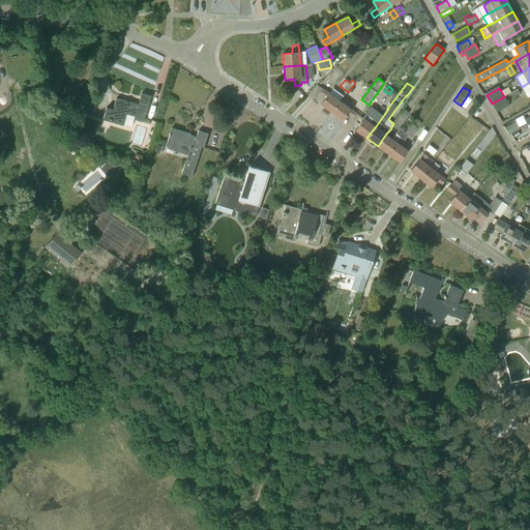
[(331,112),(341,100),(344,96),(333,89),(330,93),(323,89),(320,93),(325,97),(321,105),(331,112)]
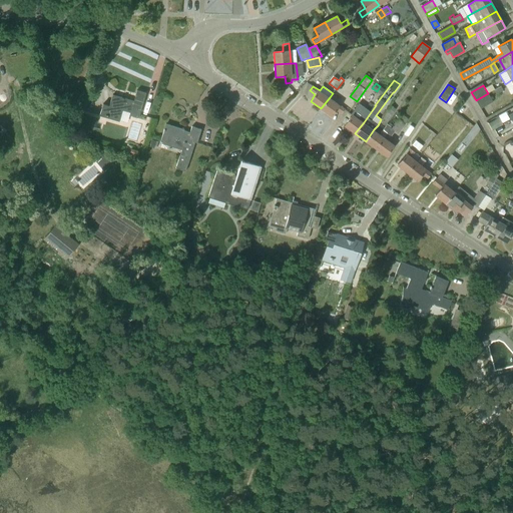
[(497,94),(503,91),(501,86),(495,90),(497,94)]
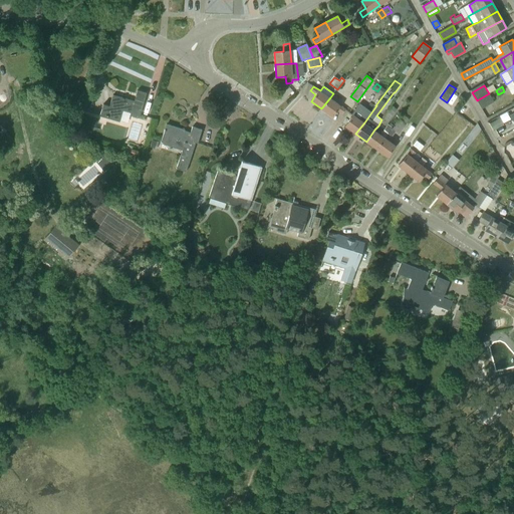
[(130,115),(139,118),(147,93),(138,90),(135,101),(112,94),(109,106),(103,104),(100,115),(119,120),(122,110),(131,112),(130,115)]
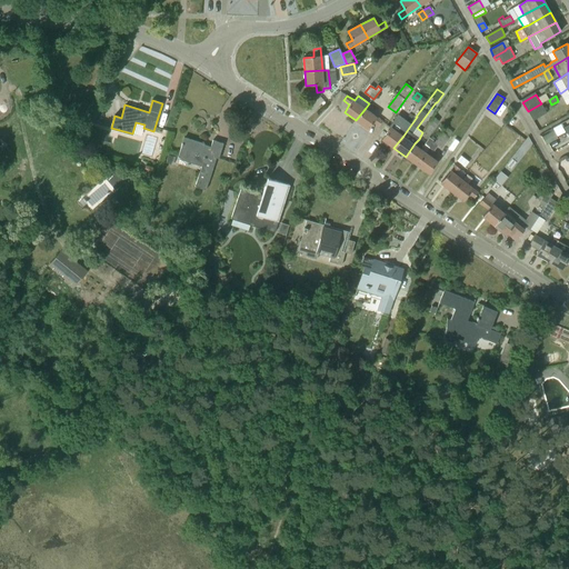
[(547,113),(541,103),(528,111),(533,121),(547,113)]
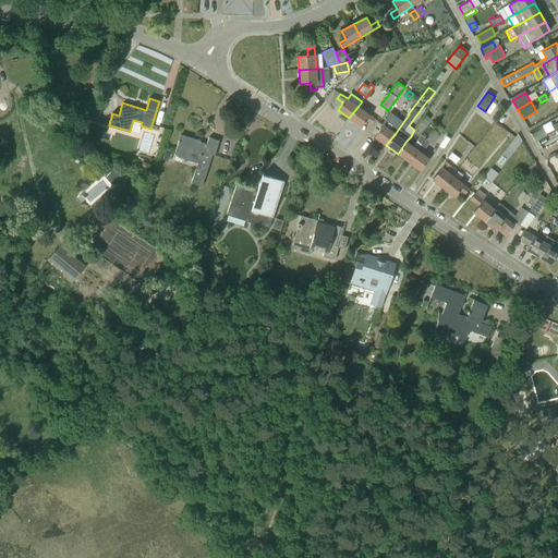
[(376,118),(359,106),(349,118),(361,126),(366,119),(372,124),(376,118)]
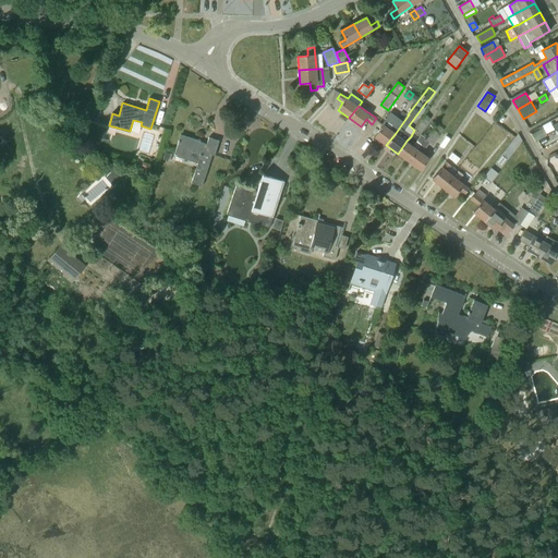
[(396,133),(403,122),(390,112),(383,123),(384,124),(375,137),(386,145),(396,133)]
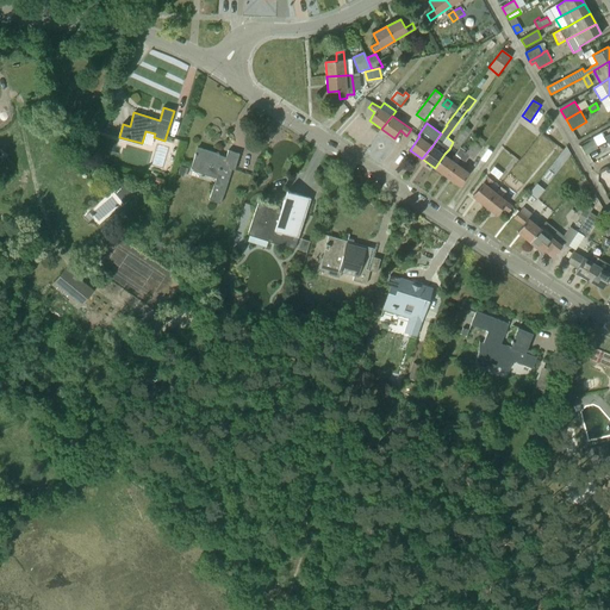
[(460,145),(471,130),(465,125),(454,141),(460,145)]
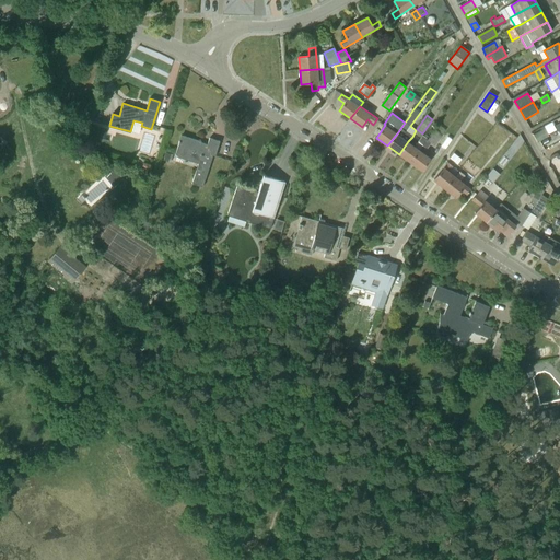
[(421,171),(431,159),(424,153),(431,143),(434,146),(442,136),(445,130),(439,125),(428,139),(419,150),(410,162),(421,171)]
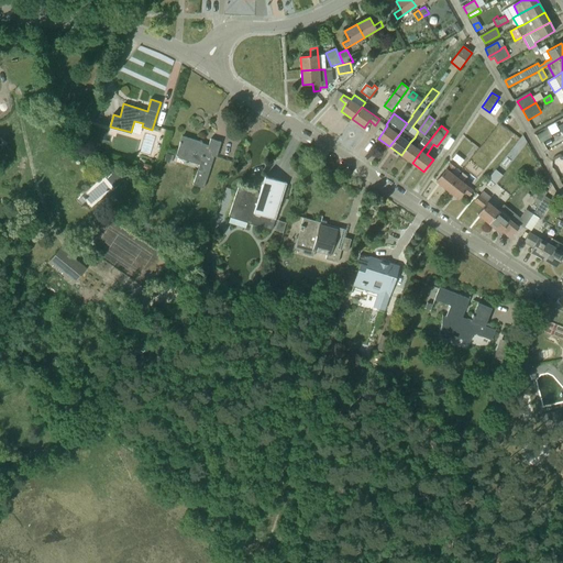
[(551,138),(548,130),(537,135),(540,143),(551,138)]
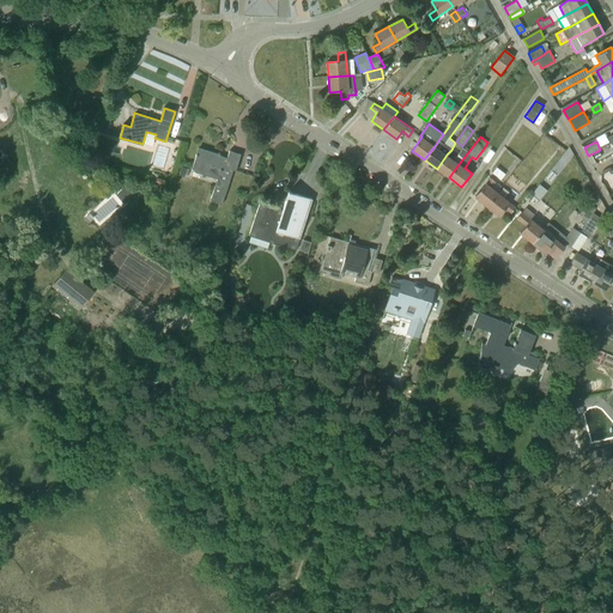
[(236,171),(241,155),(229,151),(228,157),(199,149),(192,169),(218,177),(211,201),(223,205),(234,170),(236,171)]
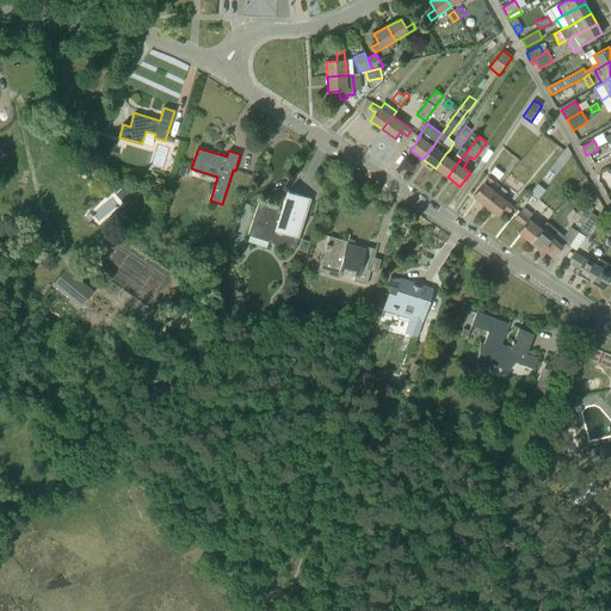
[(448,177),(457,164),(467,152),(461,148),(452,160),(445,154),(436,168),(448,177)]
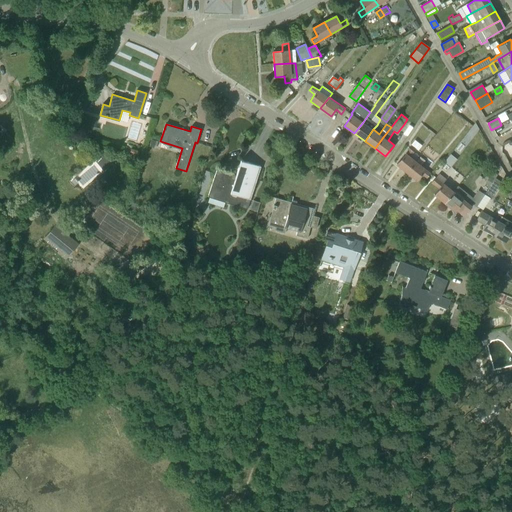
[(158,141),(152,139),(149,147),(156,149),(158,141)]
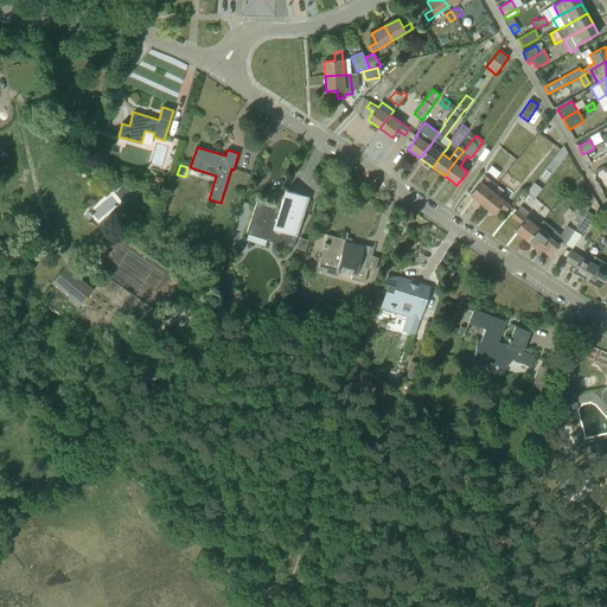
[(500,173),(492,166),(487,172),(497,178),(500,173)]
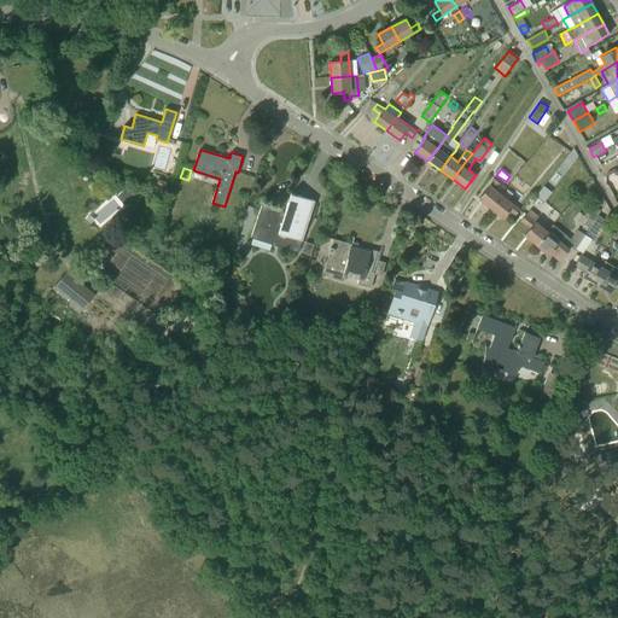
[(494,190),(499,181),(495,178),(479,198),(491,208),(501,196),(494,190)]
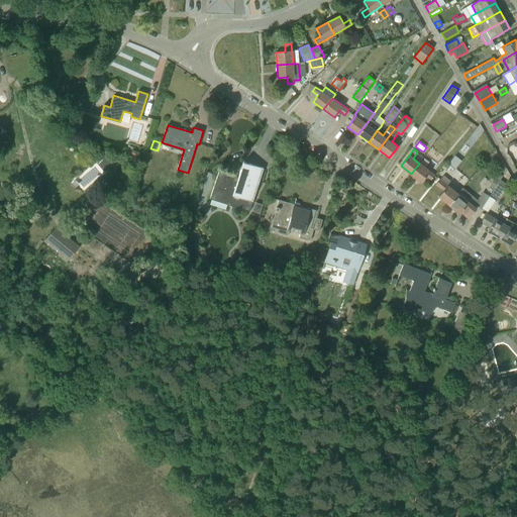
[(454,170),(461,161),(455,156),(442,172),(446,175),(452,168),(454,170)]
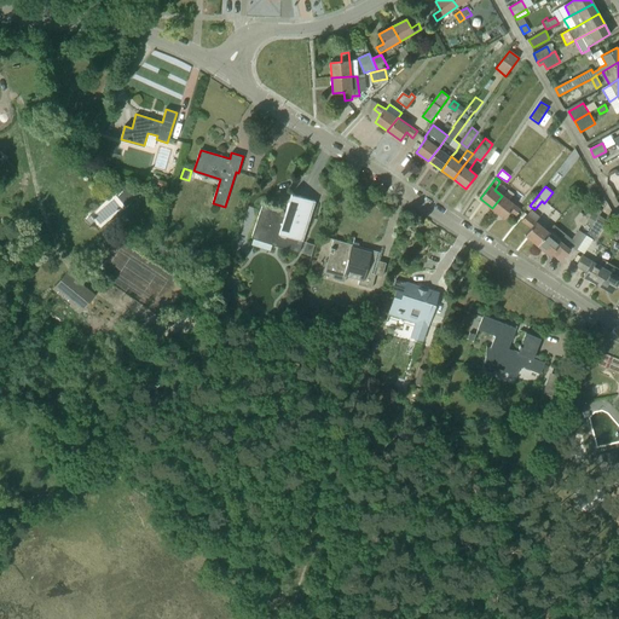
[(299,254),(314,202),(291,195),(282,224),(259,215),(252,238),(299,254)]
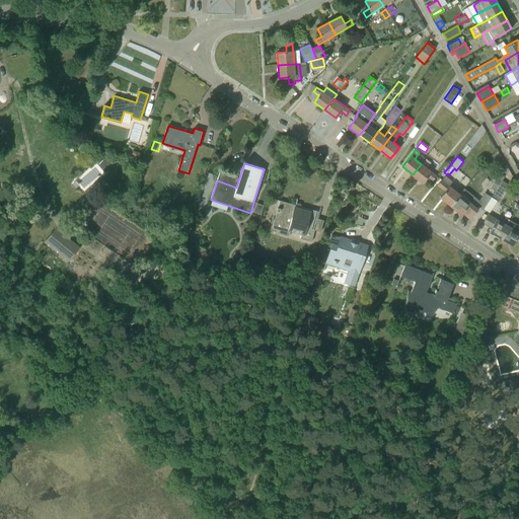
[(436,176),(421,164),(413,174),(422,182),(428,176),(433,180),(436,176)]
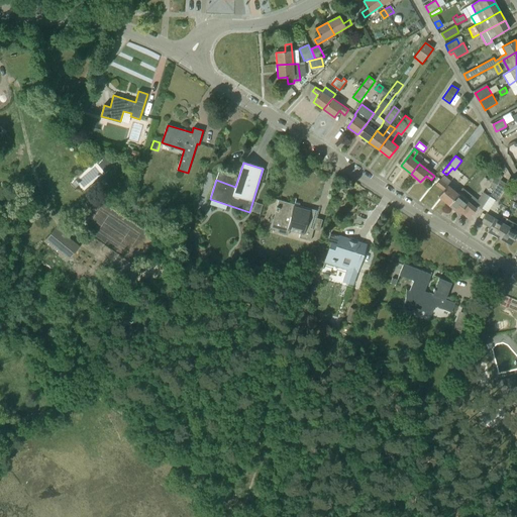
[(449,205),(457,194),(447,186),(450,182),(443,176),(436,184),(443,190),(438,196),(449,205)]
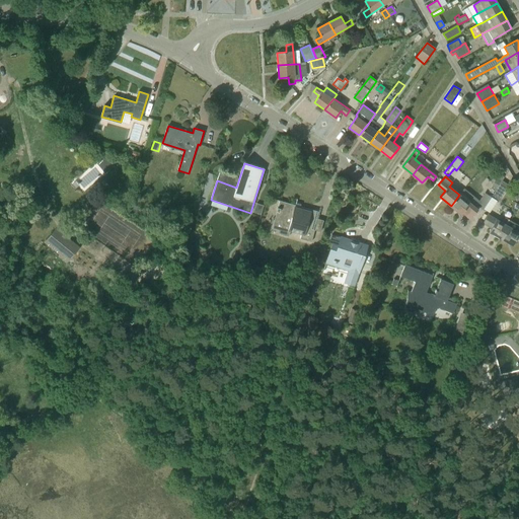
[(497,190),(502,181),(497,178),(492,186),(497,190)]
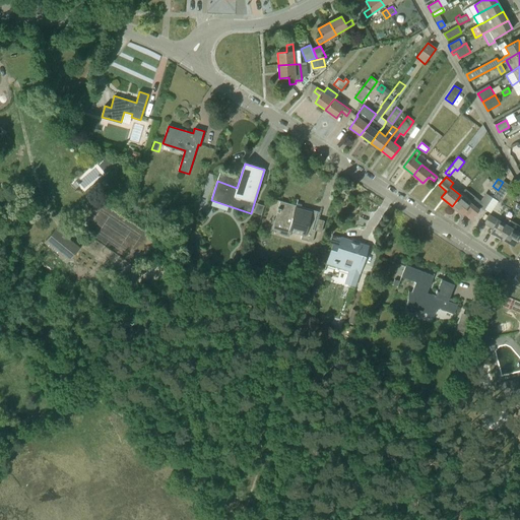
[(499,203),(510,186),(503,181),(503,182),(498,190),(493,198),(492,199),(499,203)]
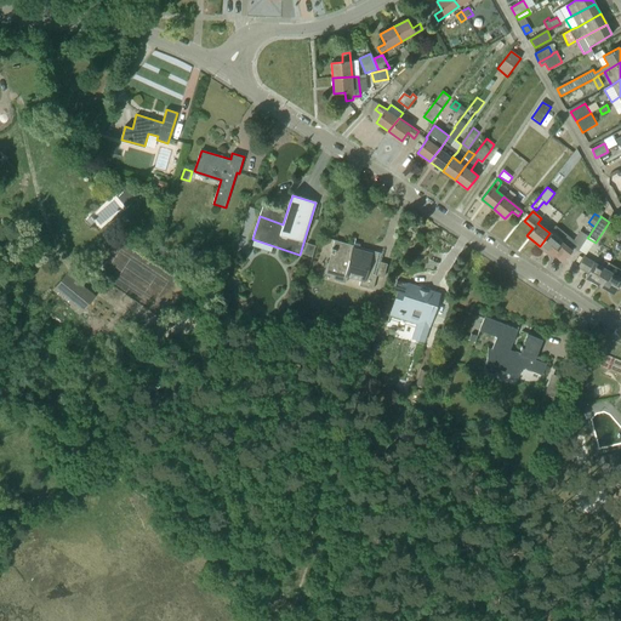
[(588,237),(580,231),(574,240),(556,226),(550,233),(540,246),(552,256),(558,249),(567,257),(574,248),(579,251),(587,238),(588,237)]
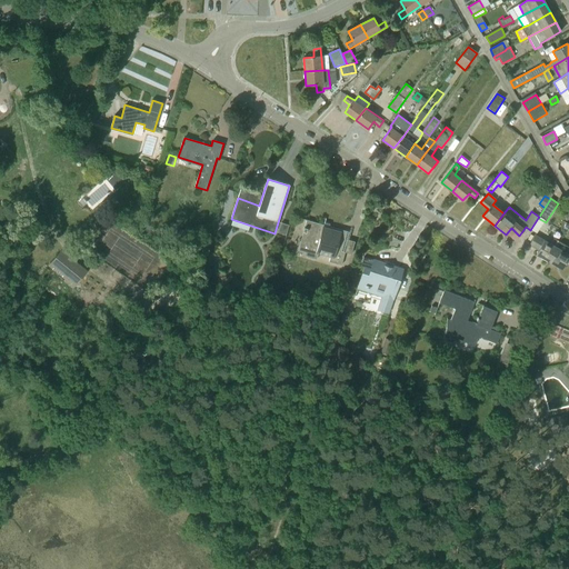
[(337,250),(341,232),(323,227),(325,225),(307,220),(298,250),(306,252),(305,256),(307,257),(306,257),(316,259),(318,252),(331,256),(329,262),(341,266),(346,252),(337,250)]
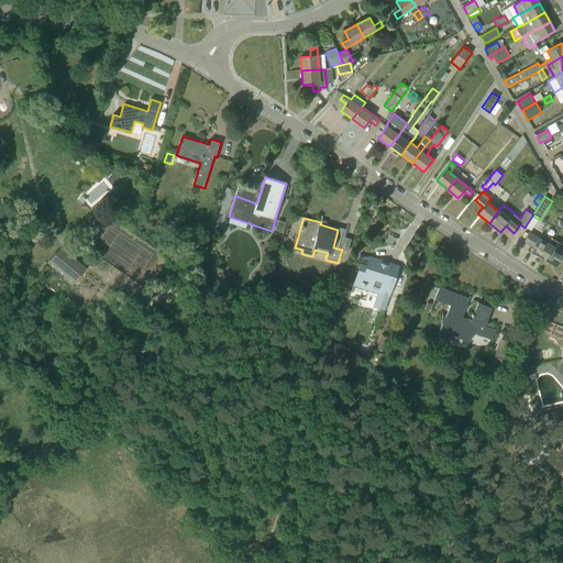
[(283,233),(286,222),(278,220),(275,230),(283,233)]
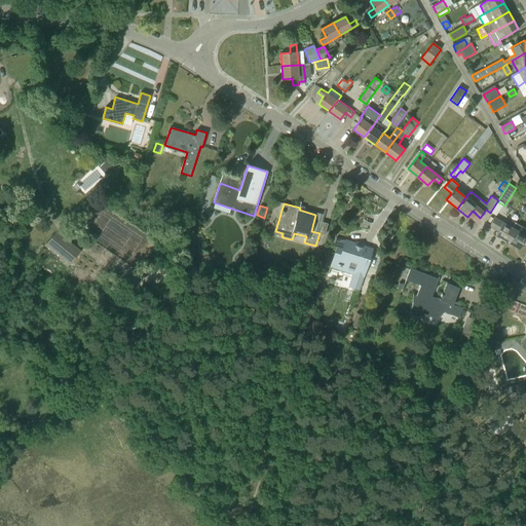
[(508,241),(518,224),(512,220),(509,226),(494,217),(491,223),(499,228),(495,234),(508,241)]
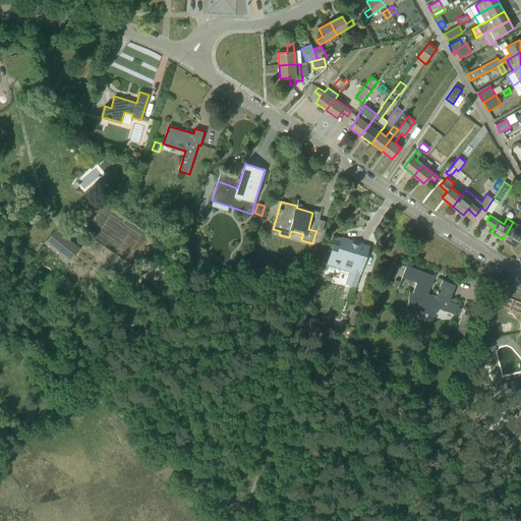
[(520,240),(520,233),(519,232),(520,228),(520,226),(513,222),(503,239),(515,246),(518,240),(520,240)]
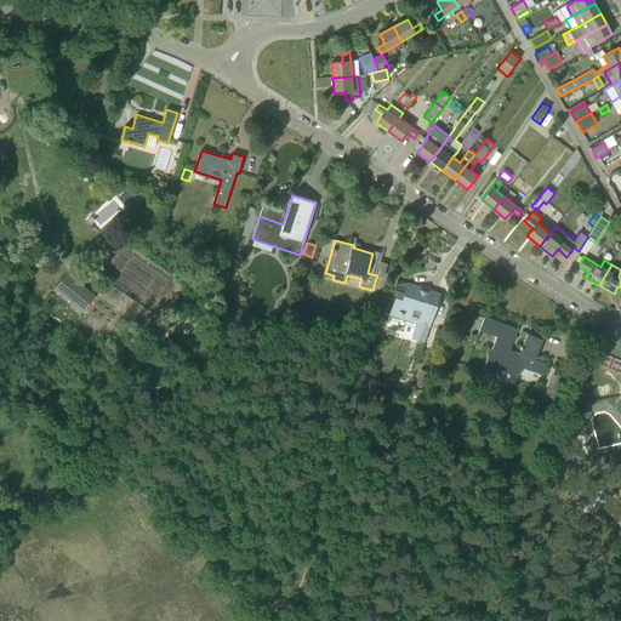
[(96,296),(67,273),(55,289),(84,312),(96,296)]
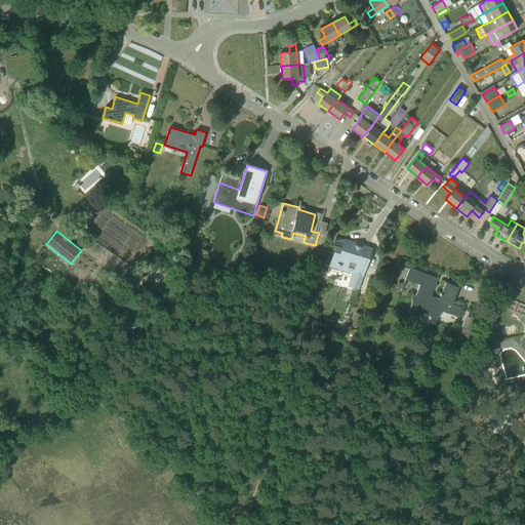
[(360,284),(372,249),(345,240),(342,247),(335,245),(329,266),(353,274),(349,286),(358,289),(360,284)]
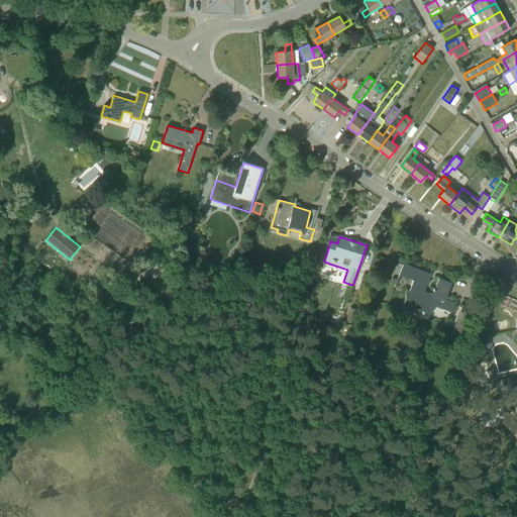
[(424,291),(431,275),(404,264),(399,276),(413,282),(409,292),(406,292),(405,303),(404,305),(422,312),(423,309),(432,312),(434,306),(451,313),(454,304),(445,300),(451,283),(439,278),(432,294),(424,291)]
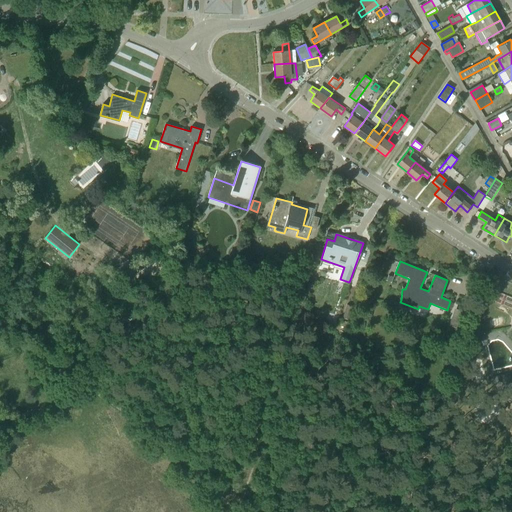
[(348,328),(352,315),(354,309),(345,306),(343,312),(345,313),(341,326),(348,328)]
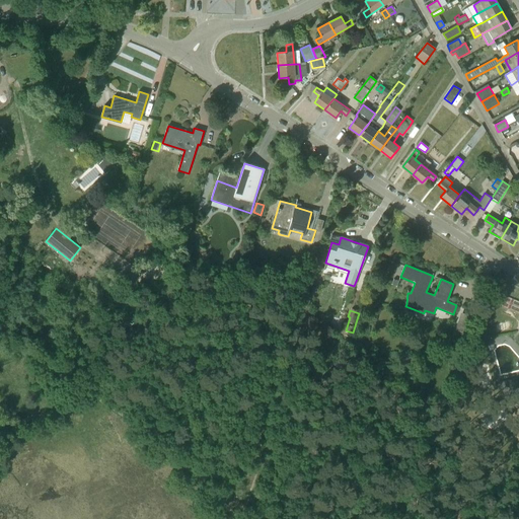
[(470,335),(475,319),(475,318),(461,313),(456,329),(463,331),(470,335)]
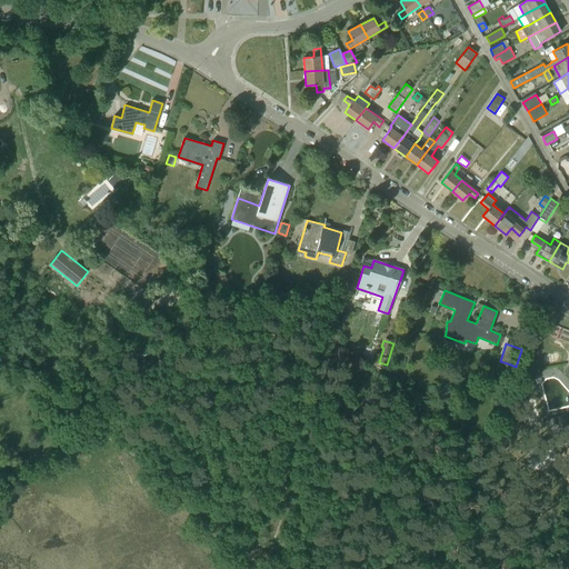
[(568,427),(568,423),(566,416),(548,419),(550,430),(568,427)]
